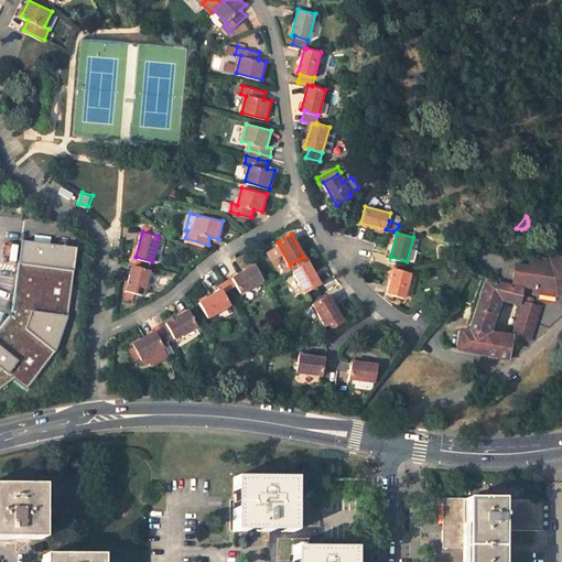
[(14,319),(0,338),(0,393),(3,397),(24,382),(35,391),(64,356),(75,317),(80,246),(23,238),(23,270),(20,319),(14,319)]
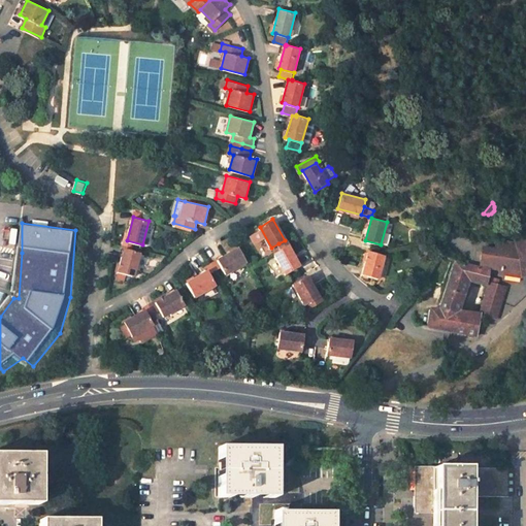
[(523,276),(525,274),(525,233),(517,237),(497,235),(496,244),(485,243),(482,264),(492,267),(491,271),(523,276)]
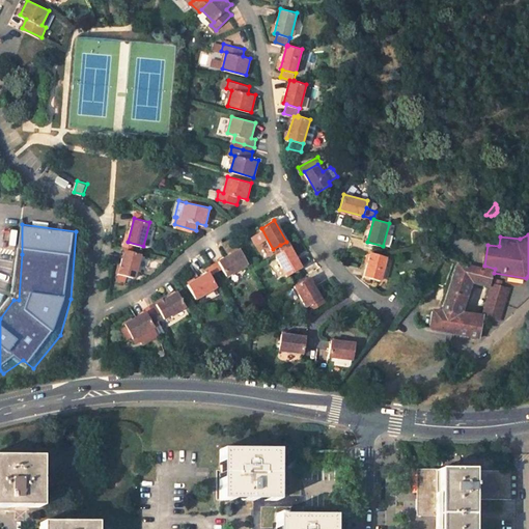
[(288,275),(302,267),(289,245),(282,249),(275,253),(288,275)]
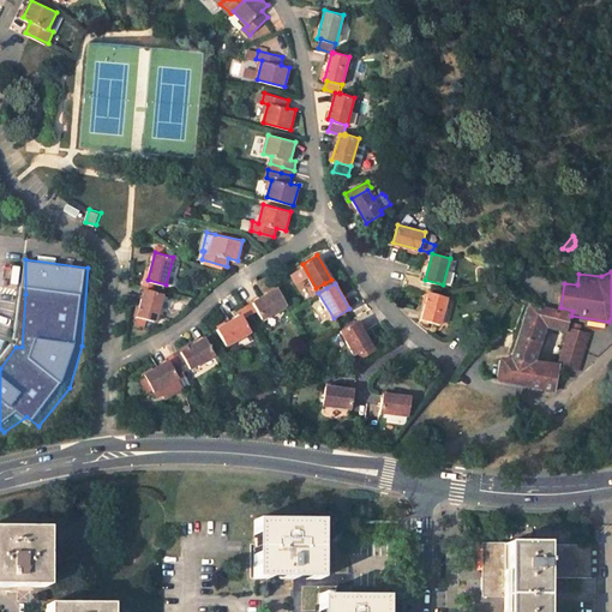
[(277,287),(253,301),(258,310),(263,318),(287,304),(277,287)]
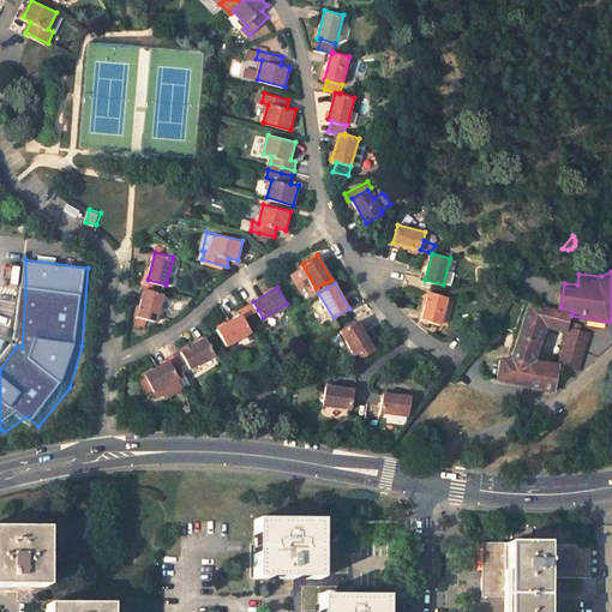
[(163,293),(145,288),(138,316),(139,316),(148,318),(156,321),(163,293)]
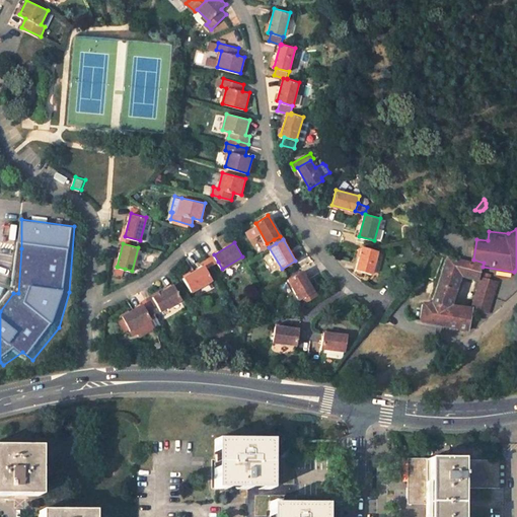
[(357,270),(371,274),(378,248),(372,247),(363,245),(357,270)]
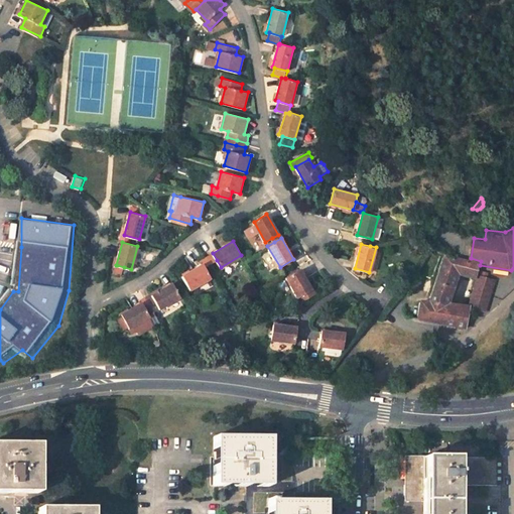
[(478,272),(481,261),(471,258),(445,251),(430,299),(423,298),(418,314),(463,323),(468,303),(446,299),(458,267),(478,272)]
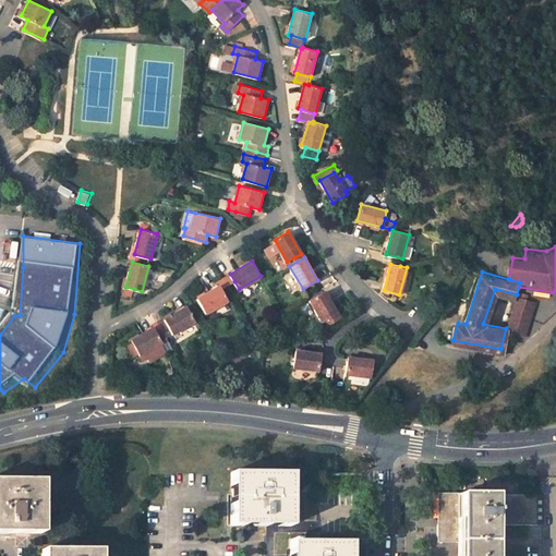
[(234,281),(230,274),(224,278),(228,286),(234,281)]
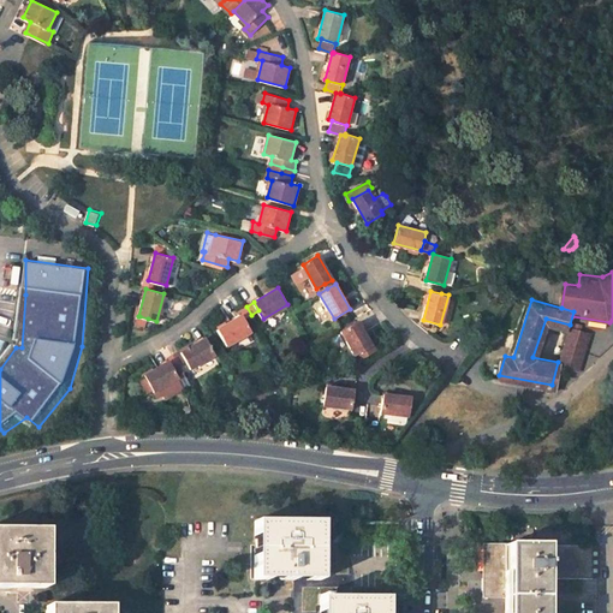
[(247,307),(239,310),(243,315),(245,319),(251,315),(247,307)]
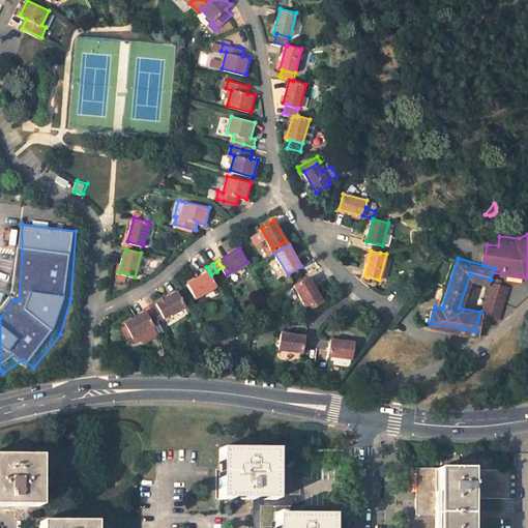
[(209,271),(187,284),(196,297),(217,285),(211,274),(209,271)]
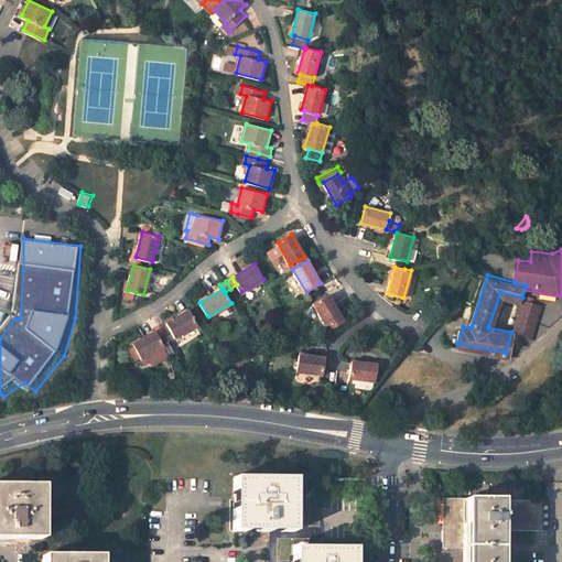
[(128,290),(126,299),(133,301),(136,292),(128,290)]
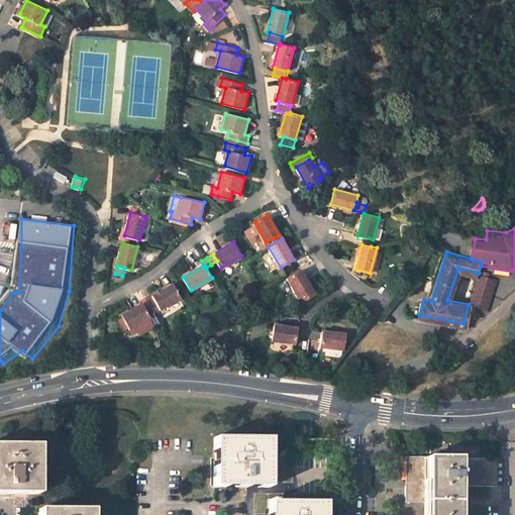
[(481,266),(479,273),(469,304),(488,310),(500,272),(491,269),(481,266)]
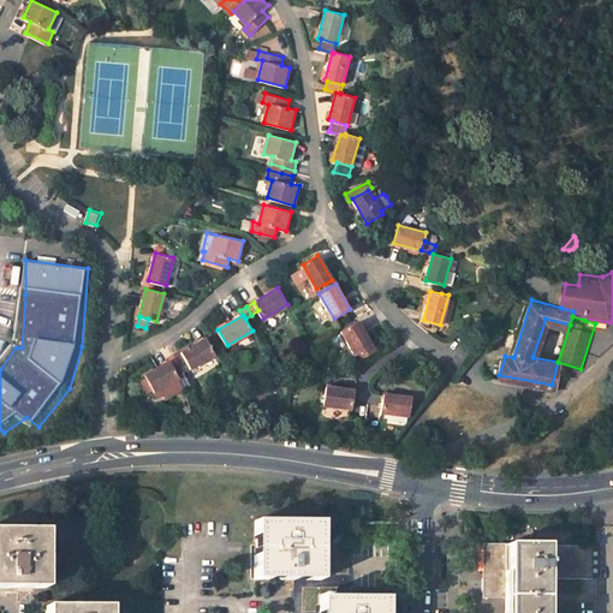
[(358,320),(341,329),(356,355),(357,355),(373,345),(358,320)]
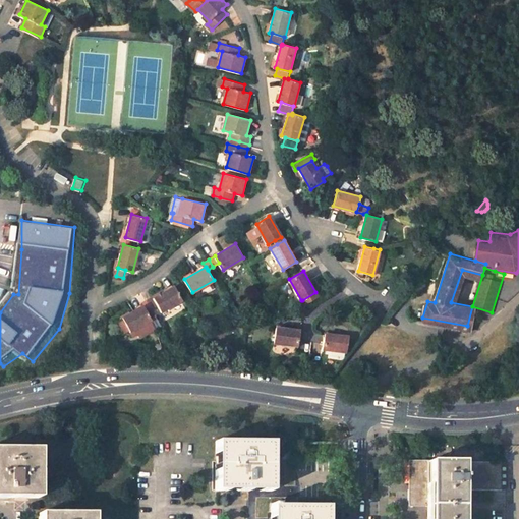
[(174,286),(154,298),(159,307),(162,311),(182,299),(174,286)]
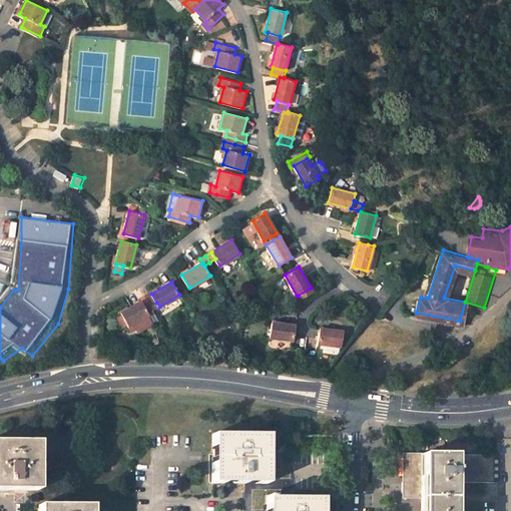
[(298,296),(300,300),(316,291),(313,287),(311,288),(298,296)]
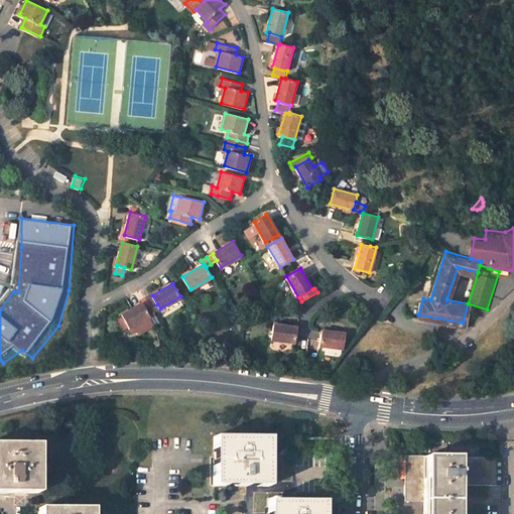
[(152,295),(150,292),(145,295),(152,307),(157,304),(152,295)]
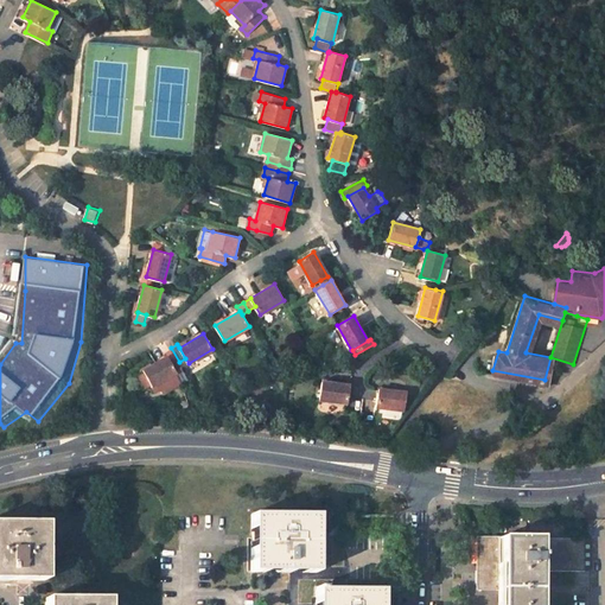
[(167,355),(173,365),(179,362),(171,348),(165,351),(167,355)]
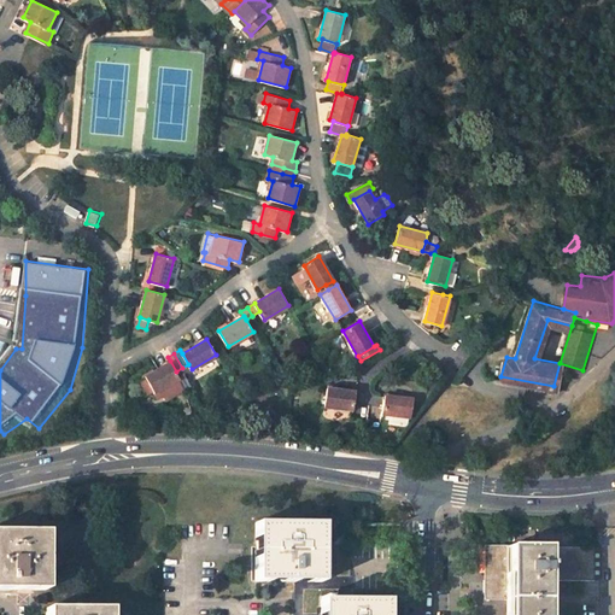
[(170,361),(145,376),(154,392),(180,379),(176,372),(170,361)]
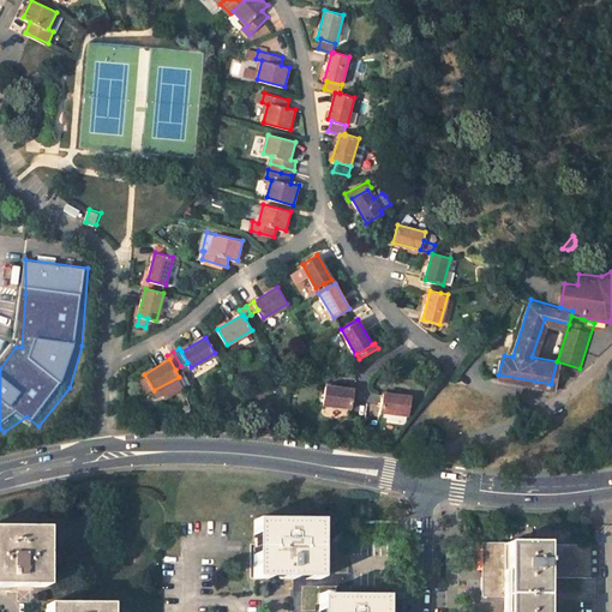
[(325,384),(323,403),(352,407),(353,400),(352,400),(353,389),(325,384)]
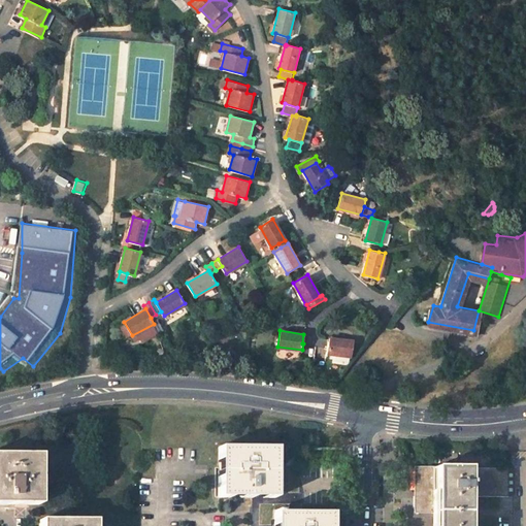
[(352,357),(354,340),(329,337),(328,347),(327,354),(352,357)]
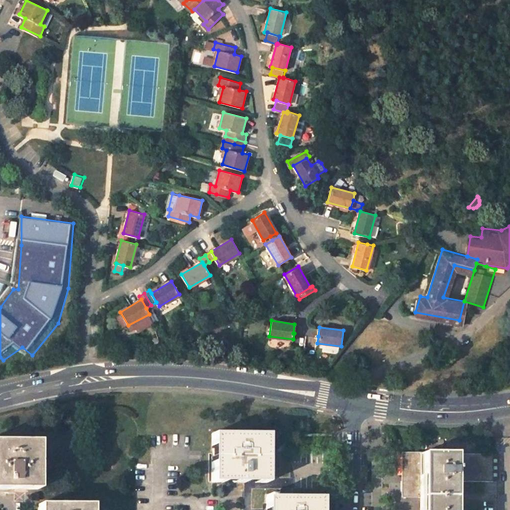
[(40,429),(0,428),(0,477),(40,478),(40,429)]
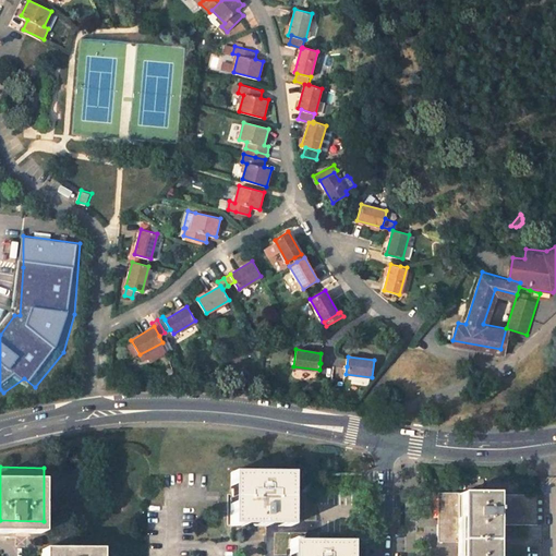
[(228,469),(228,522),(285,523),(285,469),(228,469)]
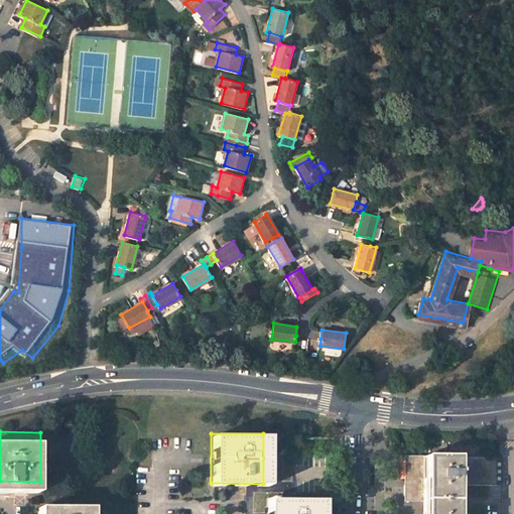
[(405,504),(427,503),(426,513),(462,513),(463,490),(463,485),(490,484),(505,484),(505,458),(460,457),(404,458),(405,504)]
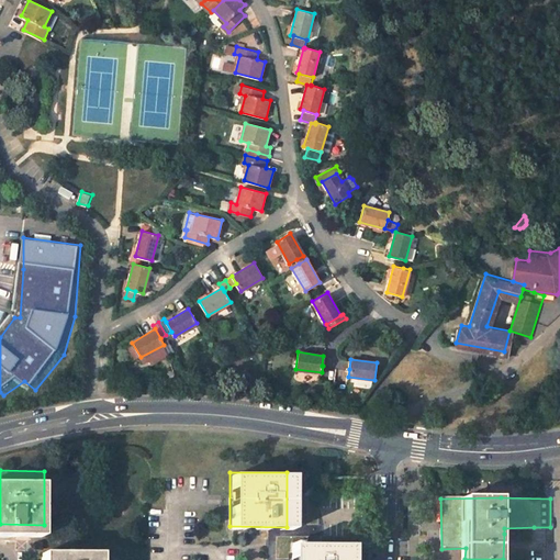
[(42,559),(102,559),(103,541),(43,540),(42,559)]
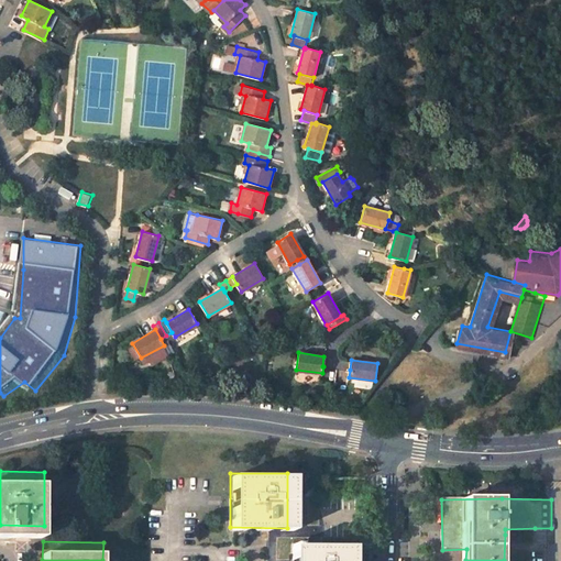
[(286,542),(286,560),(344,560),(345,542),(286,542)]
